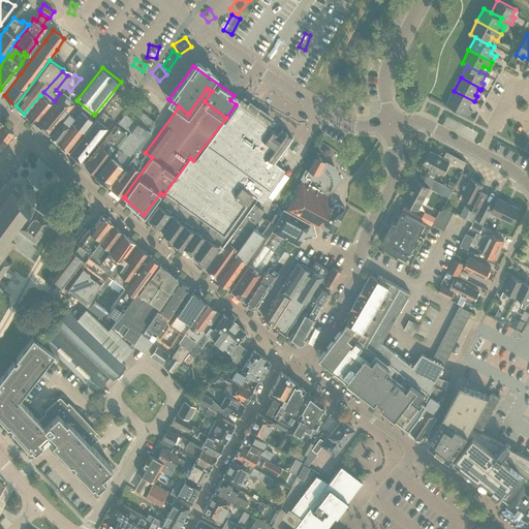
[(474,102),(474,101),(454,91),(446,103),(467,115),(470,109),(468,107),(472,101),(474,102)]
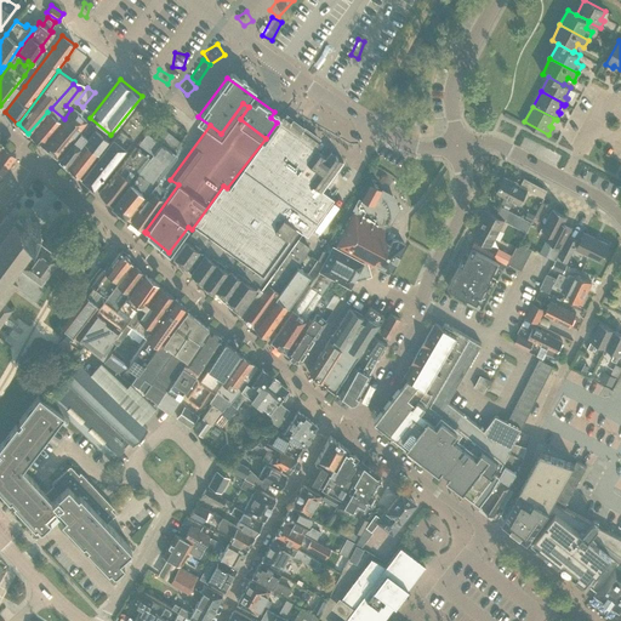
[(136,108),(125,121),(81,178),(93,188),(148,118),(136,108)]
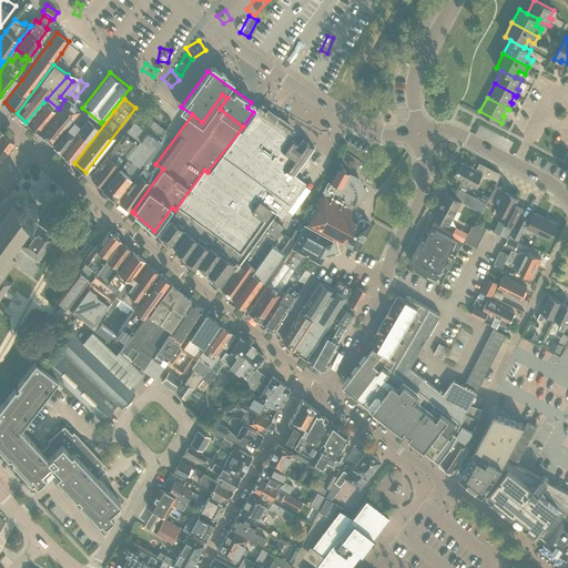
[(66,101),(64,100),(59,109),(39,133),(52,144),(79,110),(67,100),(66,101)]
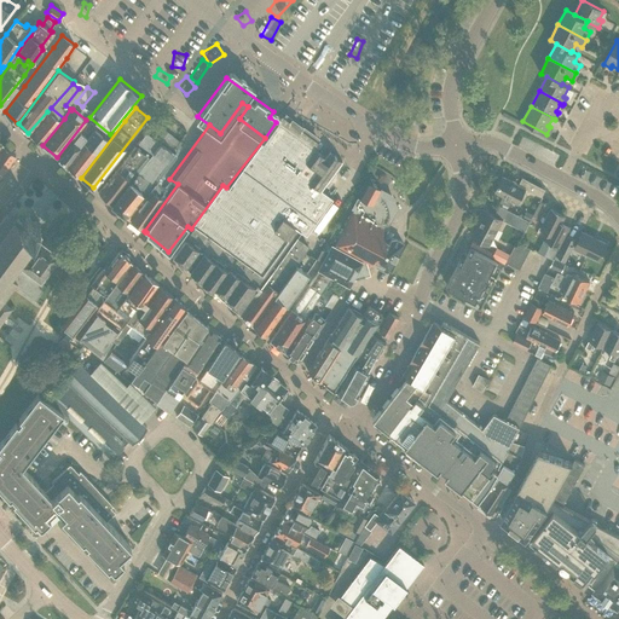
[(61,121),(47,111),(28,133),(41,145),(61,121)]
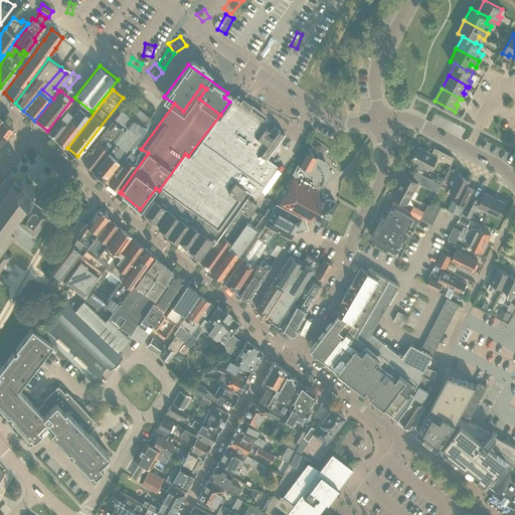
[(48,132),(54,137),(78,107),(79,105),(74,101),(67,110),(66,110),(48,132)]
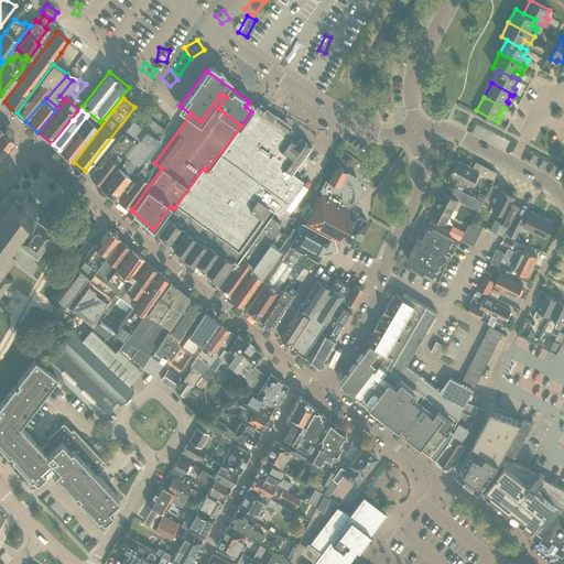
[(134,119),(148,130),(156,138),(163,129),(141,111),(134,119)]
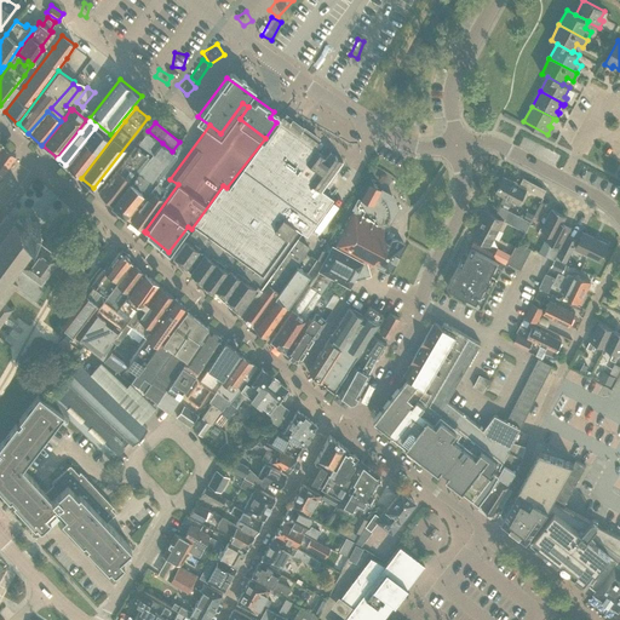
[(223,185),(191,229),(172,256),(218,296),(231,308),(239,314),(257,288),(259,291),(300,231),(306,236),(333,199),(321,190),(343,161),(329,153),(326,158),(276,122),(265,138),(227,188),(223,185)]
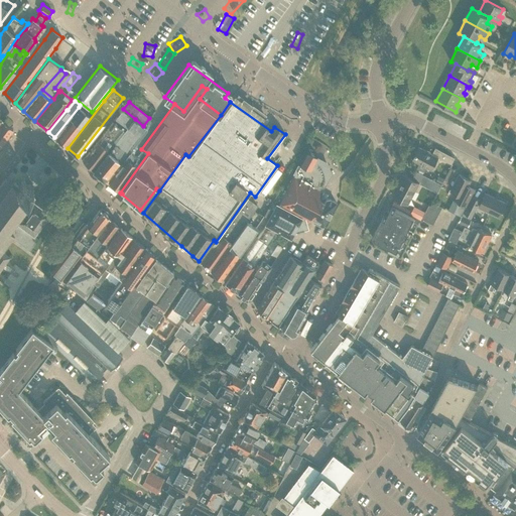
[(54,137),(67,147),(91,117),(79,107),(54,137)]
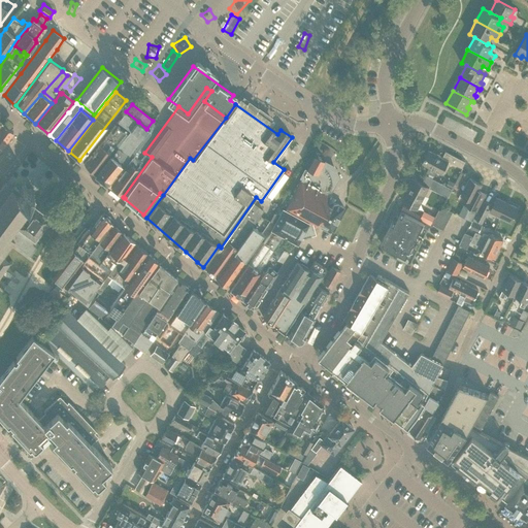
[(118,122),(130,131),(132,129),(138,122),(126,111),(118,122)]
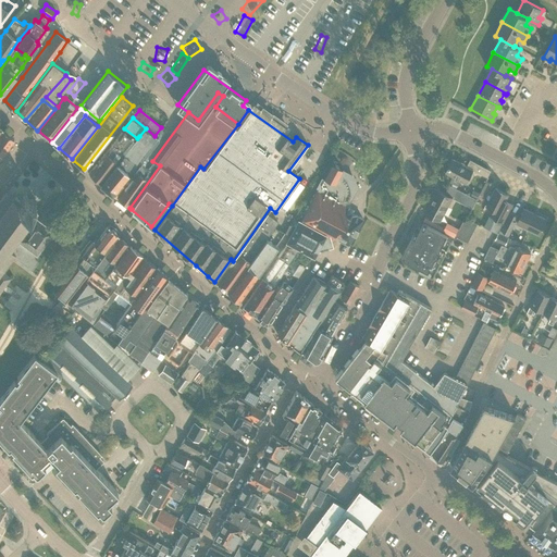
[(155,136),(146,128),(139,136),(137,138),(134,141),(126,152),(100,185),(111,194),(112,194),(116,197),(125,185),(126,183),(159,138),(155,136)]
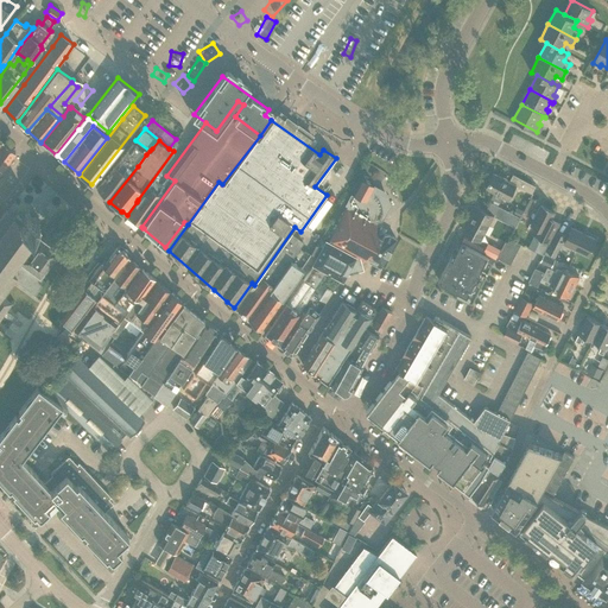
[(16,153),(2,143),(0,146),(0,172),(0,173),(16,153)]
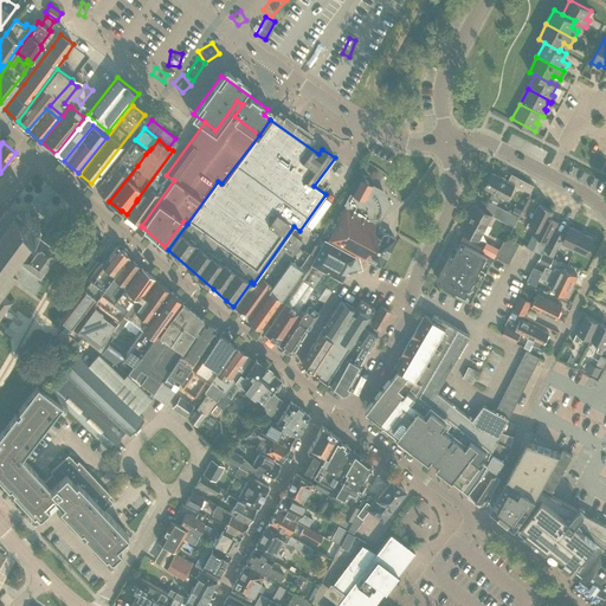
[(131,143),(96,189),(109,200),(136,165),(137,166),(146,154),(131,143)]
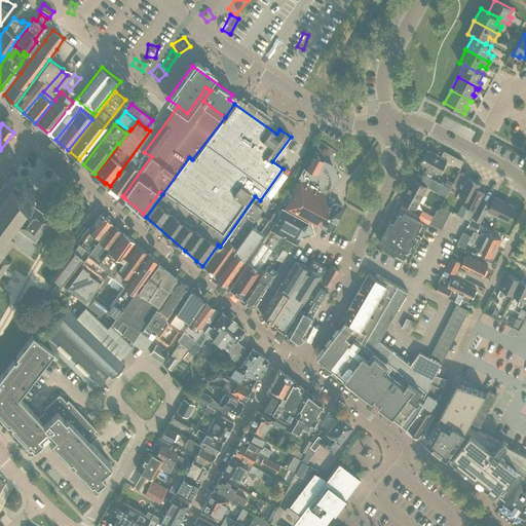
[(427,150),(420,162),(427,166),(424,172),(431,175),(435,171),(440,173),(447,160),(460,167),(463,161),(444,151),(441,157),(427,150)]
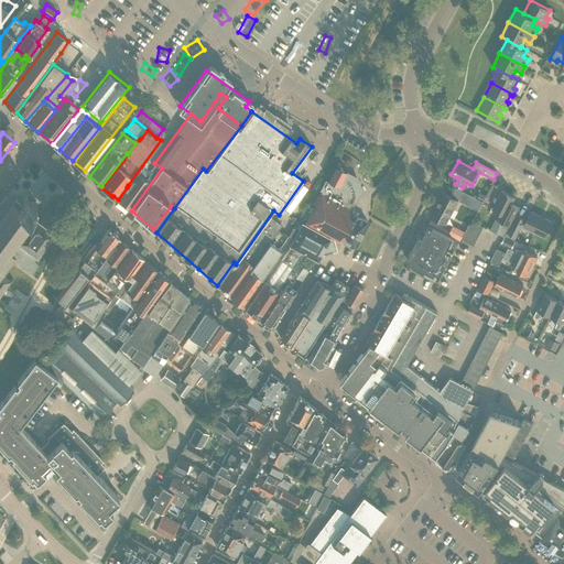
[(144,165),(143,165),(138,173),(127,187),(118,201),(130,209),(149,182),(147,180),(149,177),(152,180),(160,169),(154,165),(150,172),(143,166),(144,165)]
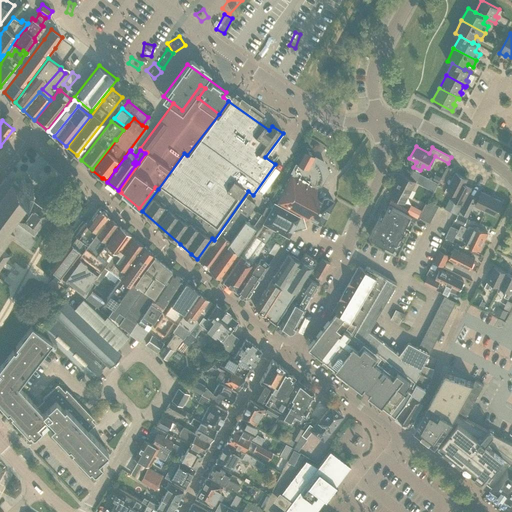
[(314,155),(305,150),(297,165),(295,164),(290,173),(292,174),(277,204),(273,202),(262,223),(274,229),(289,238),(293,230),(305,227),(303,219),(305,220),(306,218),(320,225),(333,201),(327,197),(323,198),(321,200),(316,198),(317,188),(314,187),(321,184),(327,174),(324,162),(313,156),(314,155)]
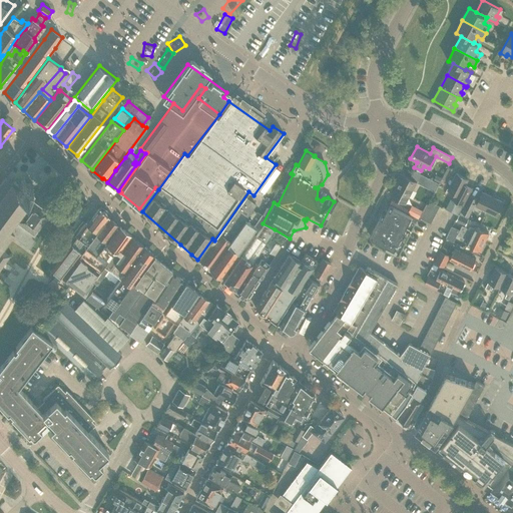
[(465,184),(468,179),(457,173),(448,189),(454,193),(452,197),(456,200),(450,210),(458,214),(464,204),(472,187),(465,184)]
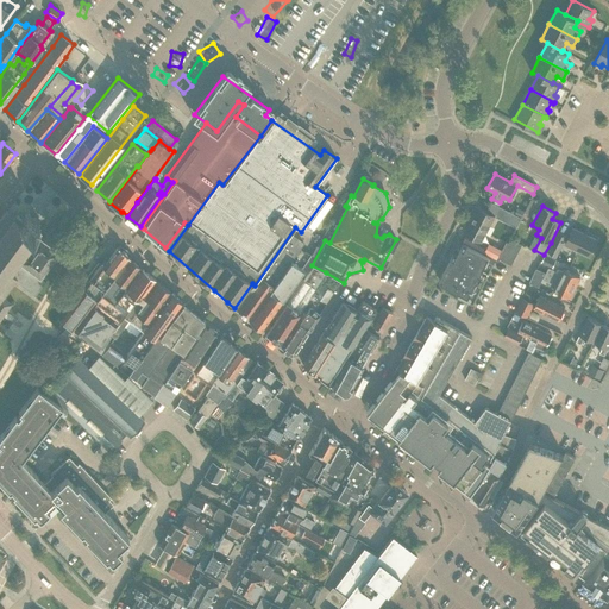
[(482,242),(495,215),(477,207),(464,232),(482,242)]
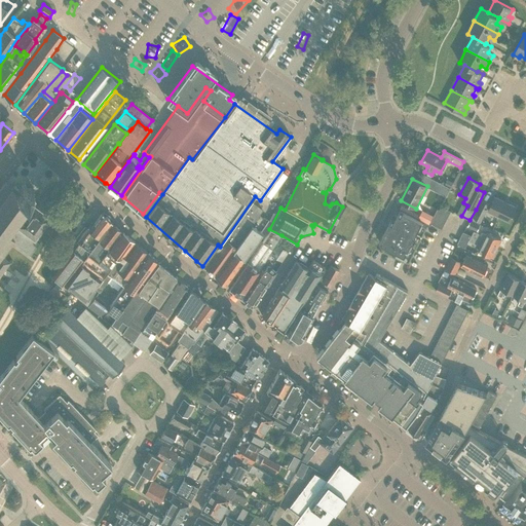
[(13,241),(25,251),(34,237),(15,224),(32,202),(35,198),(30,195),(34,191),(32,190),(33,189),(25,182),(24,183),(23,182),(19,187),(14,183),(11,187),(5,182),(0,188),(0,274),(10,262),(2,256),(13,241)]
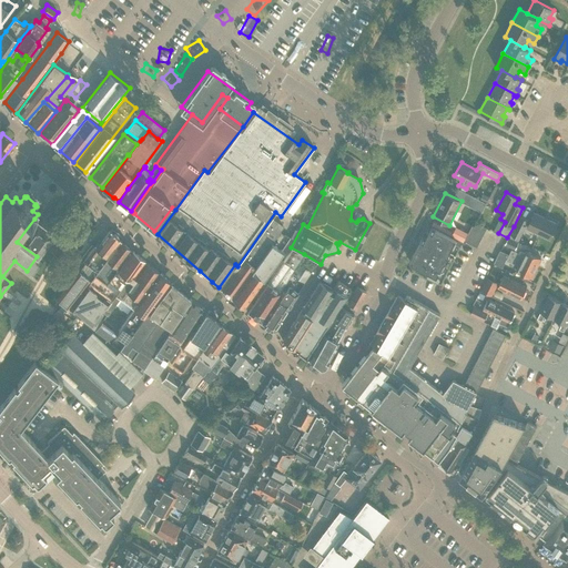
[(486,203),(475,198),(470,205),(482,211),(486,203)]
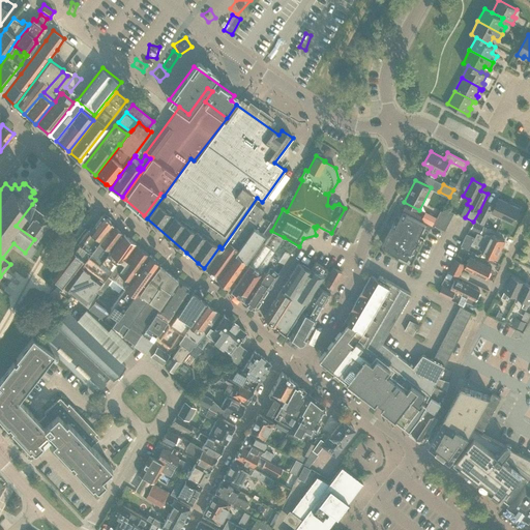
[(492,212),(513,223),(520,209),(498,198),(492,212)]
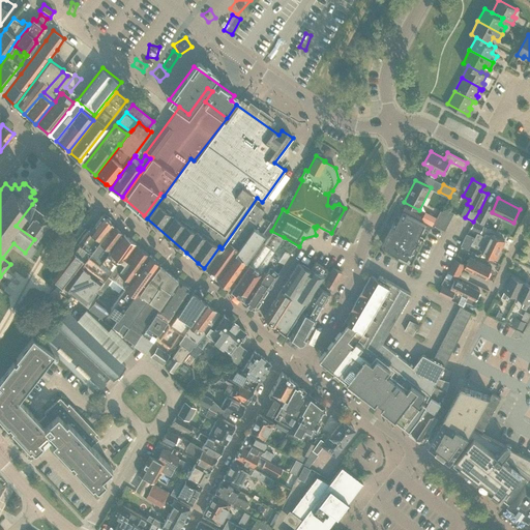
[(477,219),(480,221),(484,223),(493,205),(486,202),(477,219)]
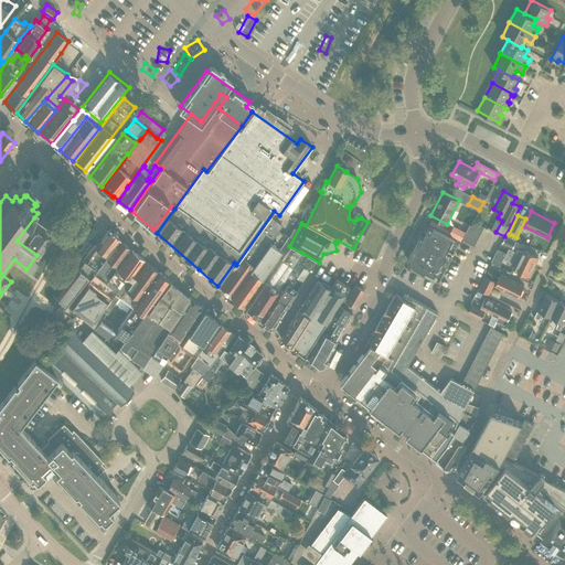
[(54,232),(34,217),(17,241),(36,255),(49,238),(54,232)]
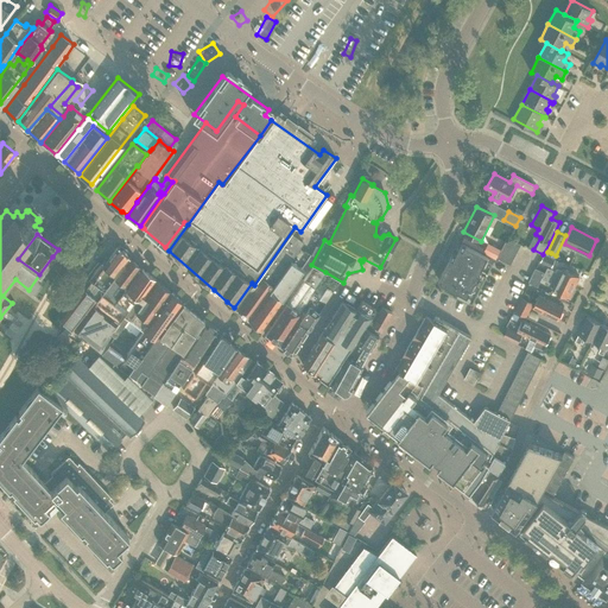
[(247,320),(303,242),(291,234),(276,254),(265,272),(236,310),(247,320)]
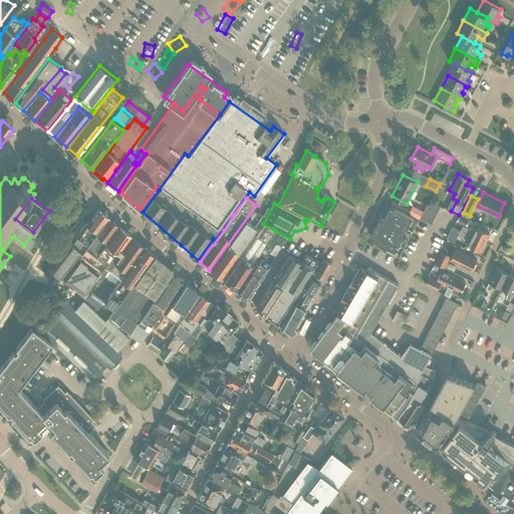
[(428,204),(427,205),(438,211),(441,206),(431,202),(429,205),(428,204)]
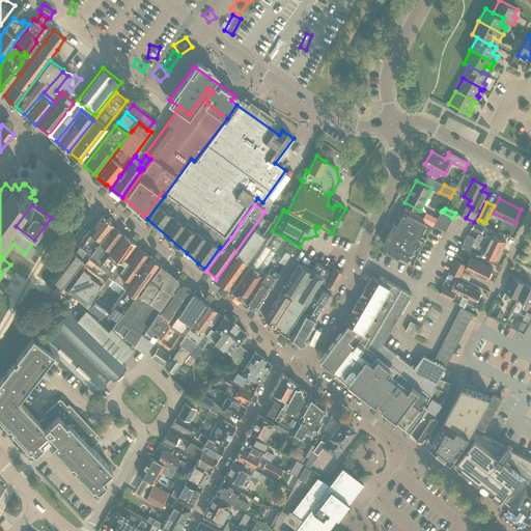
[(450,222),(452,218),(441,212),(439,216),(450,222)]
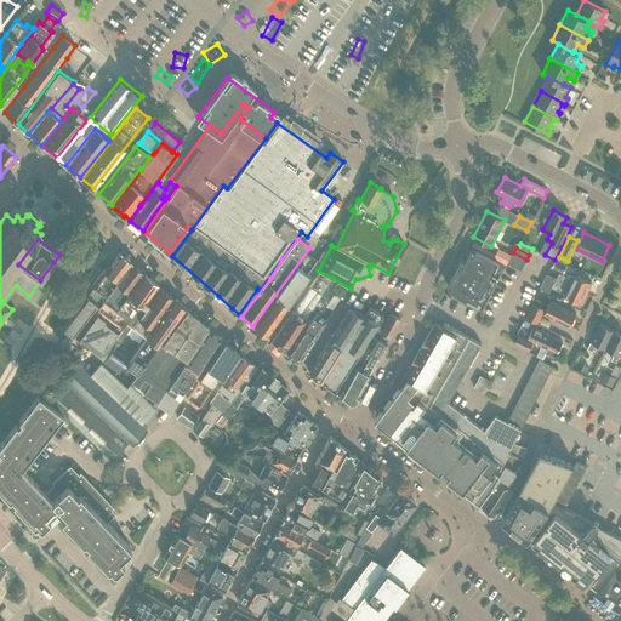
[(449,284),(449,286),(449,289),(451,290),(469,300),(468,303),(479,309),(480,306),(478,303),(499,262),(472,249),(466,260),(462,258),(449,284)]
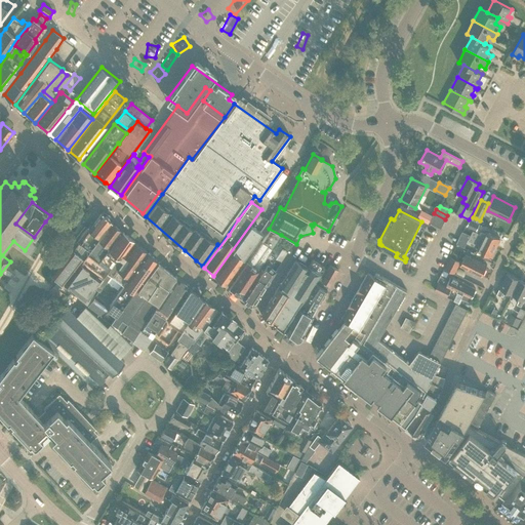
[(433,213),(430,211),(428,217),(422,214),(420,219),(428,224),(433,213)]
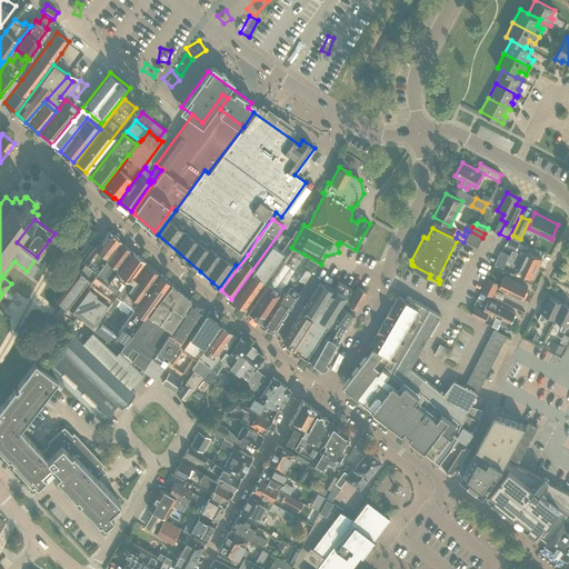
[(56,299),(68,308),(121,240),(110,231),(97,249),(91,245),(79,261),(83,265),(56,299)]
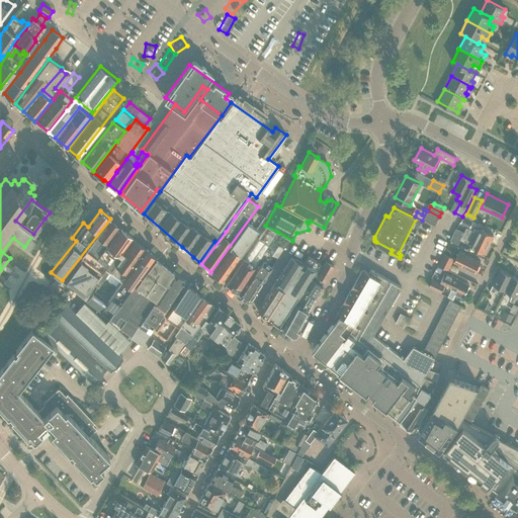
[(437,221),(439,217),(428,210),(426,216),(437,221)]
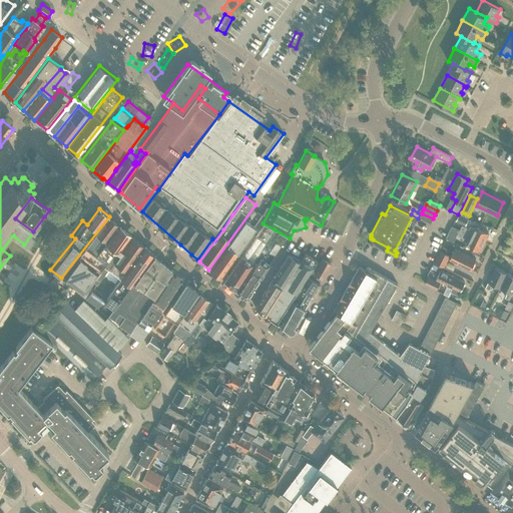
[(433,218),(422,213),(420,217),(431,222),(433,218)]
